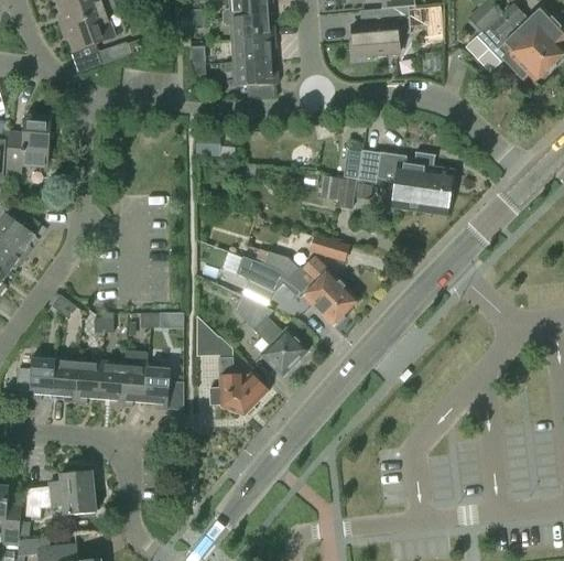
[(60,20),(62,25),(105,10),(116,7),(112,0),(57,0),(64,19),(60,20)]
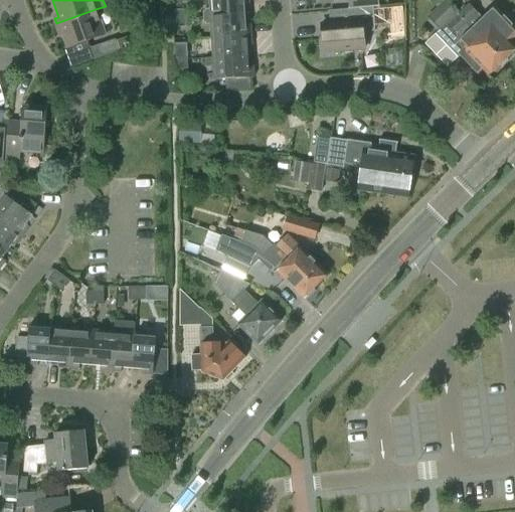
[(208,0),(209,7),(205,8),(203,10),(203,14),(245,12),(244,2),(248,1),(248,0),(208,0)]
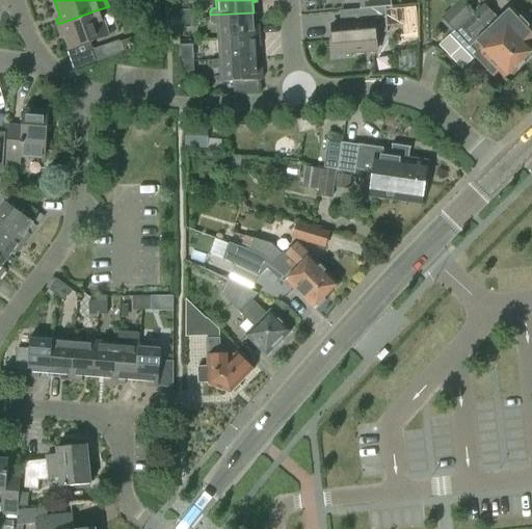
[(453,34),(461,44),(468,48),(491,74),(497,69),(504,76),(520,61),(473,12),(460,0),(458,0),(442,16),(456,31),(453,34)]
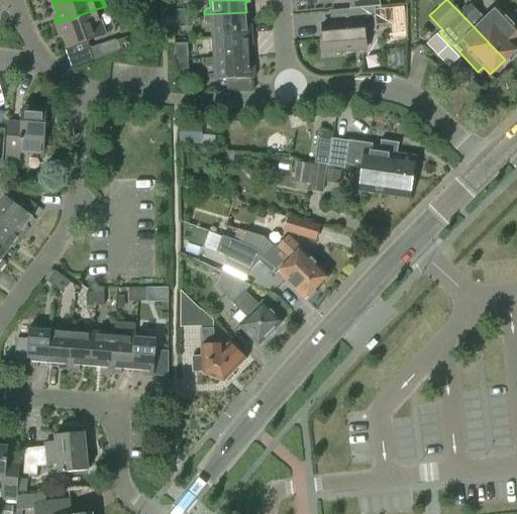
[(516,47),(516,43),(512,38),(516,33),(516,24),(497,4),(484,16),(470,2),(459,12),(505,60),(516,47)]
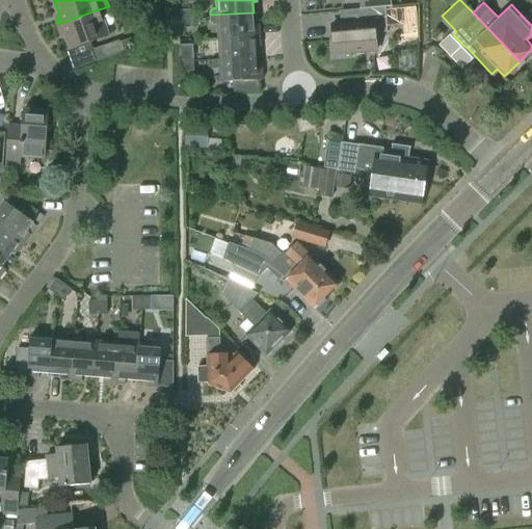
[(360,7),(360,8),(340,10),(341,22),(331,22),(335,52),(376,49),(374,30),(387,29),(384,5),(360,7)]
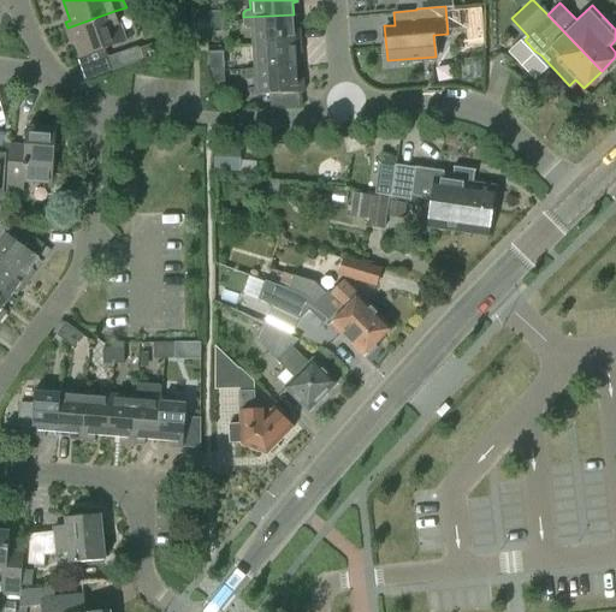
[(206,10),(206,19),(221,19),(221,9),(206,10)]
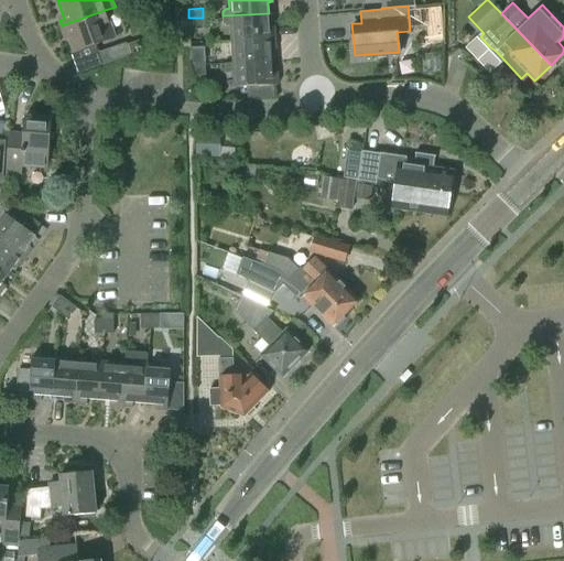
[(105,10),(62,25),(64,31),(67,29),(74,49),(114,35),(105,10)]
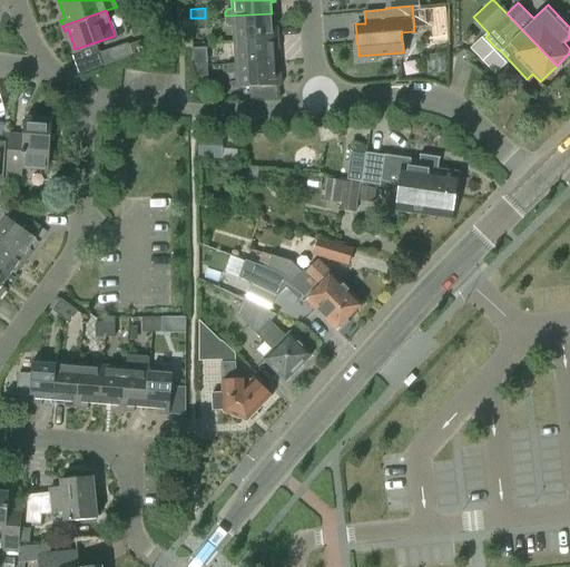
[(233,25),(234,39),(277,36),(276,25),(272,25),(272,13),(225,16),(225,22),(228,25),(233,25)]
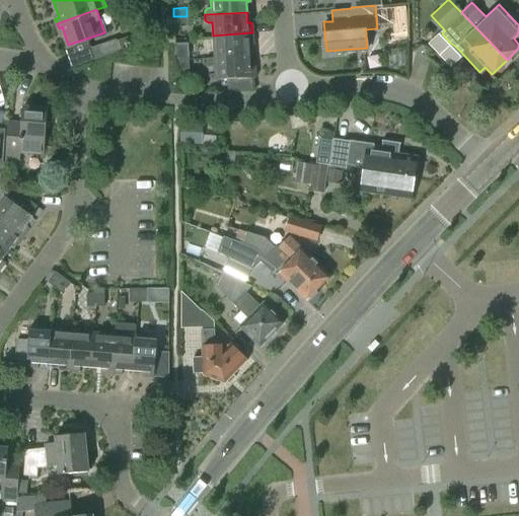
[(187,16),(173,16),(174,25),(187,24),(187,16)]
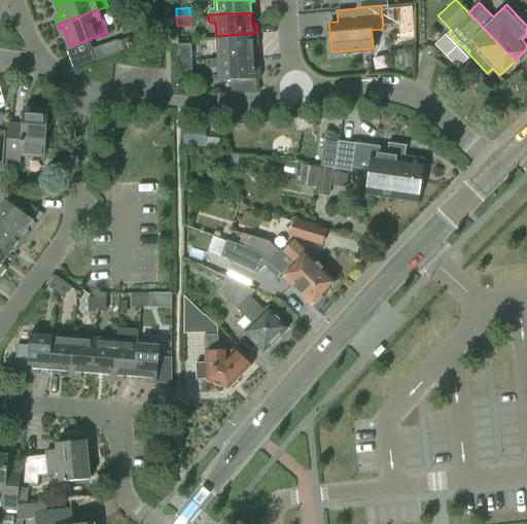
[(216,36),(217,58),(253,55),(252,44),(256,44),(256,33),(216,36)]
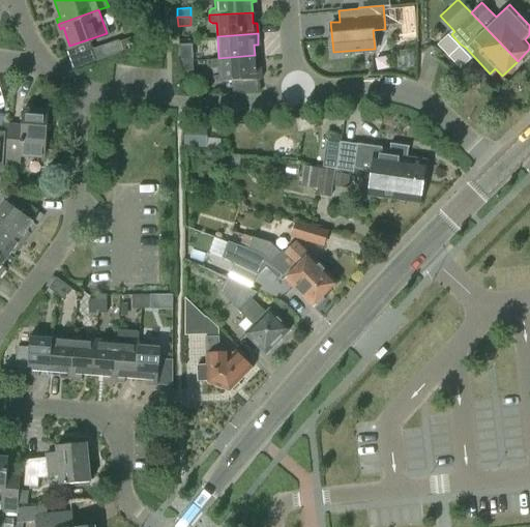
[(122,49),(118,37),(91,47),(95,59),(122,49)]
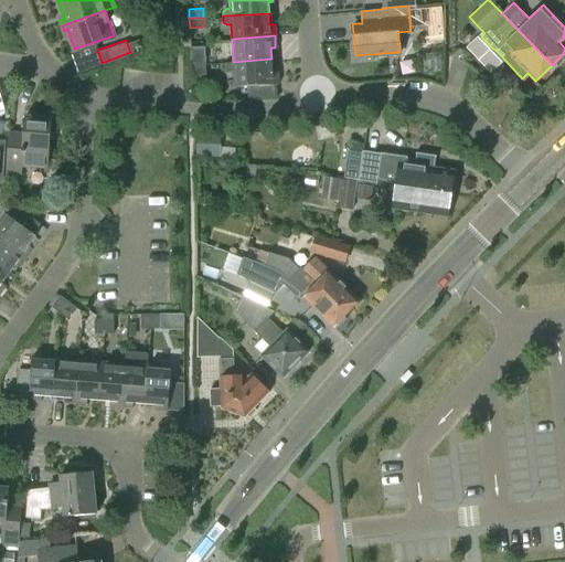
[(204,63),(204,43),(190,44),(191,64),(204,63)]
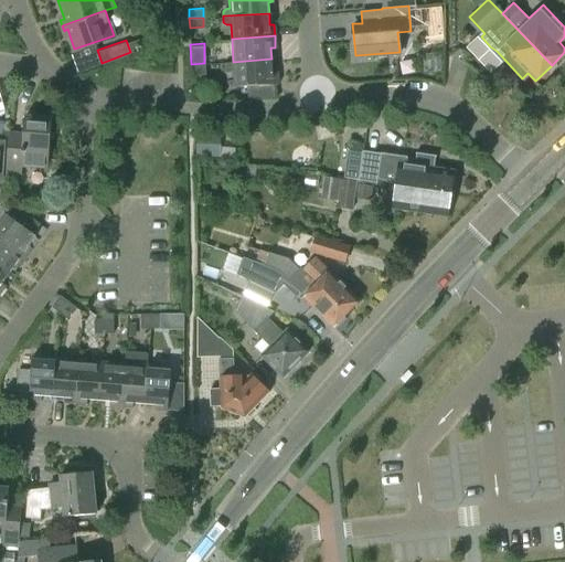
[(272,59),(233,62),(225,62),(225,72),(233,71),(234,85),(277,82),(277,70),(273,71),(272,59)]
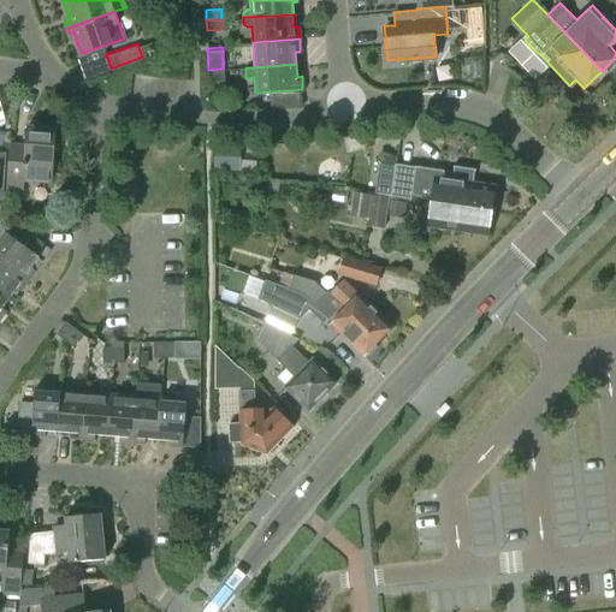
[(224,79),(223,69),(208,70),(208,79),(224,79)]
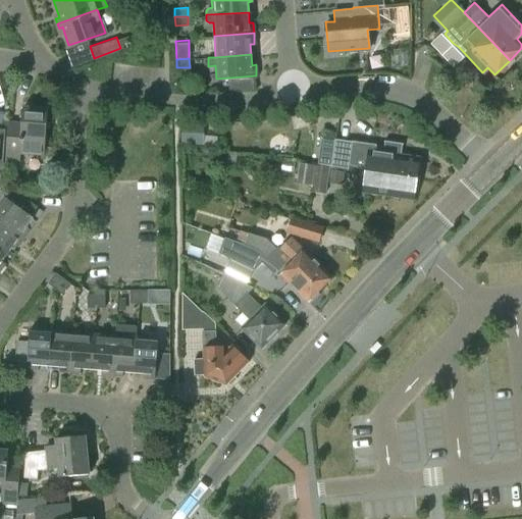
[(5,158),(19,159),(19,150),(44,152),(47,108),(22,107),(20,130),(7,128),(5,158)]
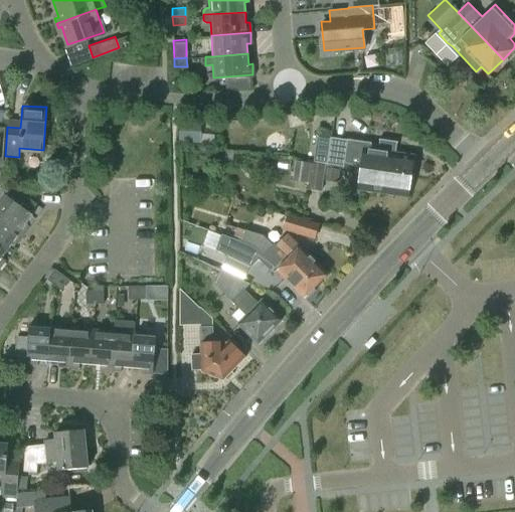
[(202,131),(203,119),(179,118),(179,139),(199,139),(199,142),(214,144),(215,133),(202,131)]
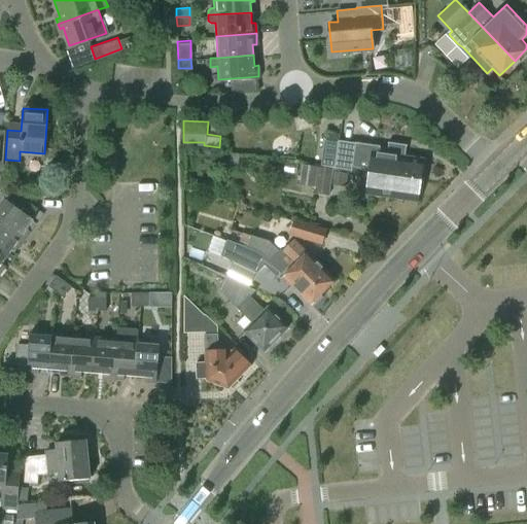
[(334,166),(352,169),(353,164),(356,141),(355,141),(338,139),(334,166)]
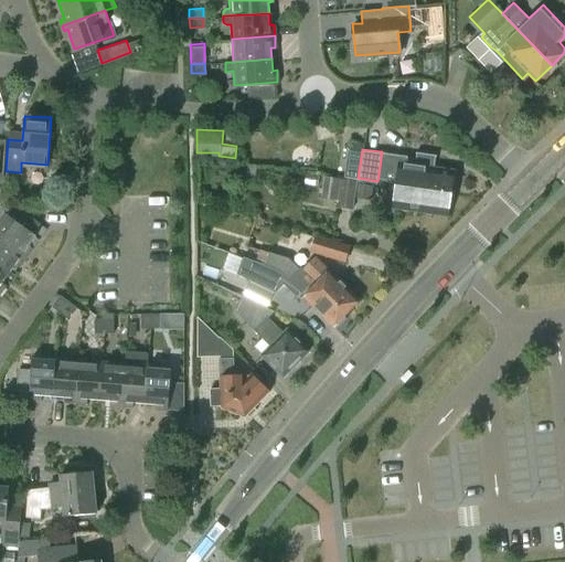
[(379,176),(395,178),(411,180),(409,186),(450,192),(454,169),(435,166),(436,154),(415,150),(415,156),(381,150),(381,151),(382,151),(379,176)]
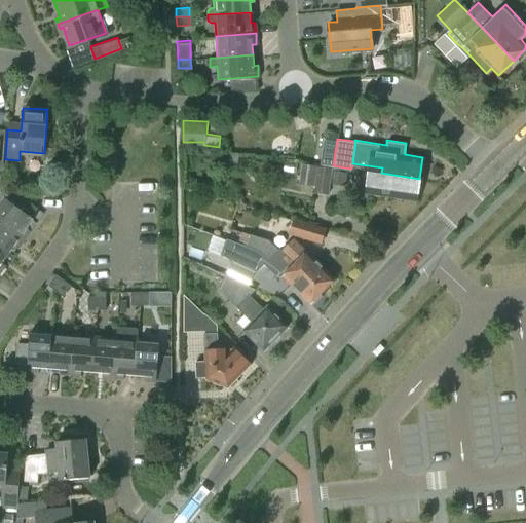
[(315,185),(317,165),(303,163),(300,183),(315,185)]
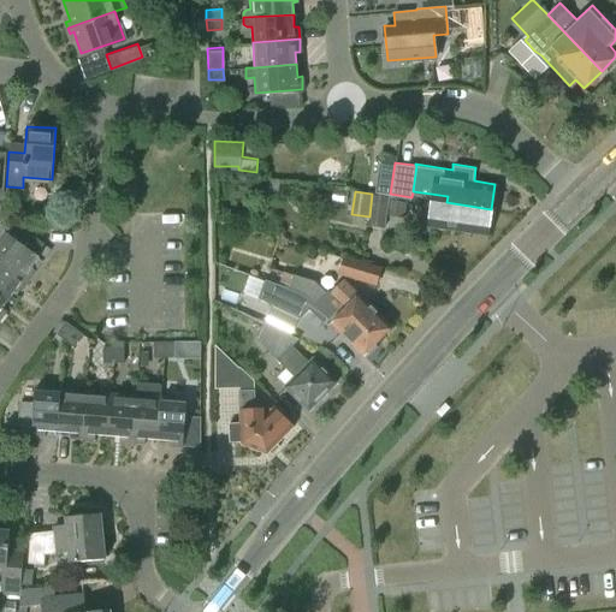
[(388,226),(391,196),(372,194),(369,217),(368,224),(388,226)]
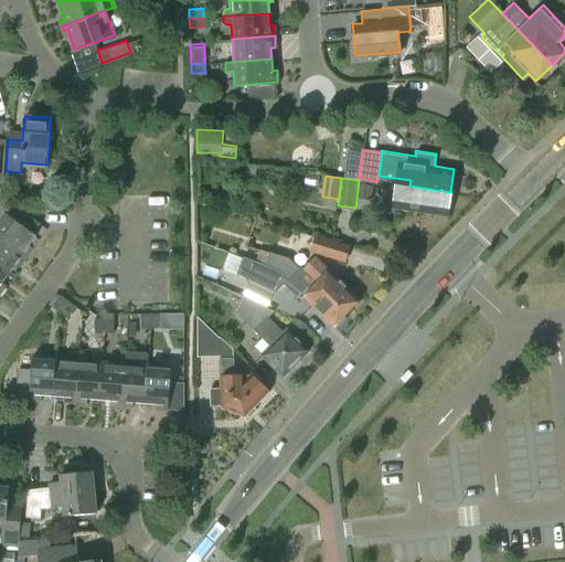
[(411,180),(395,178),(391,205),(447,214),(450,192),(409,186),(411,180)]
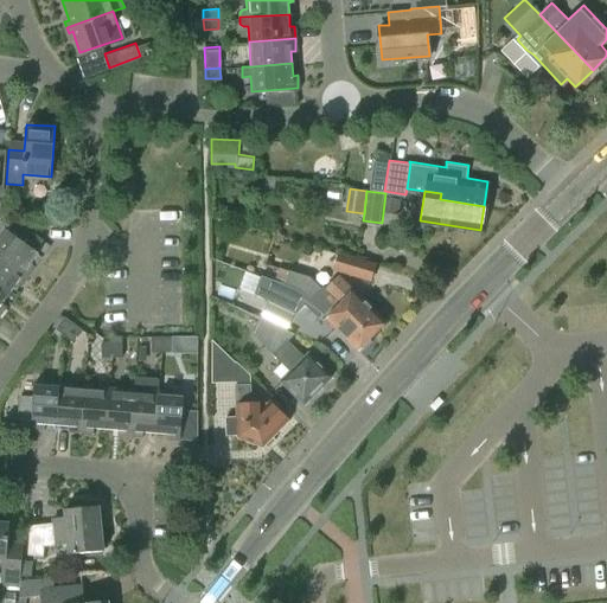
[(44,251),(50,243),(20,222),(7,224),(0,232),(0,255),(27,275),(34,264),(31,262),(38,251),(36,249),(38,247),(44,251)]
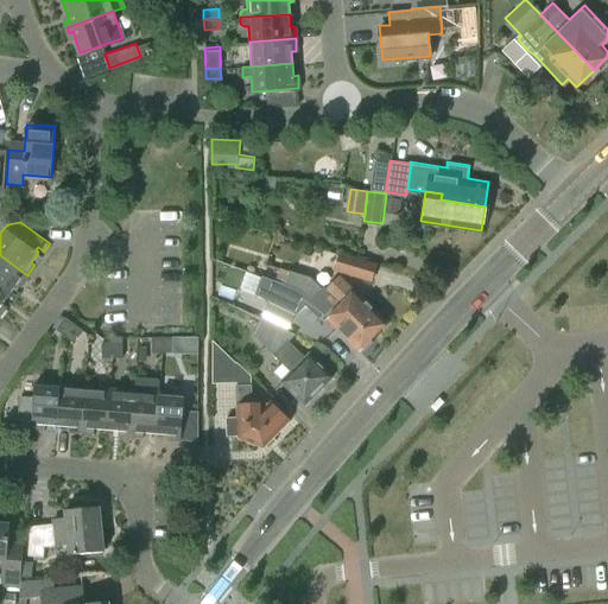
[(335,268),(371,279),(375,262),(340,253),(335,268)]
